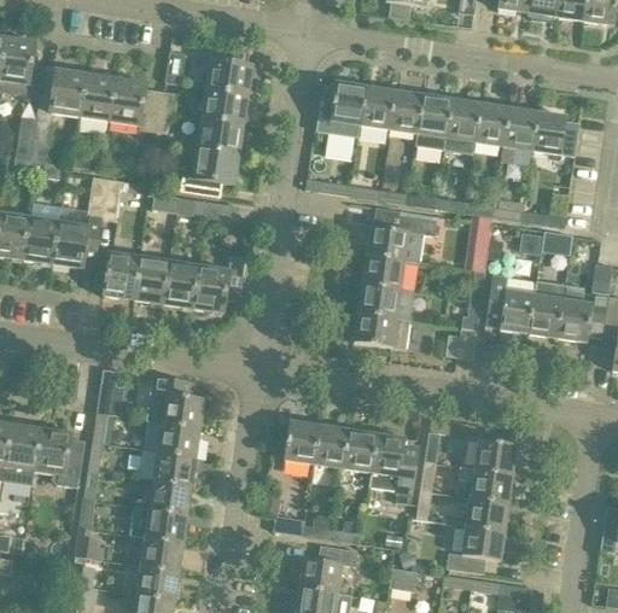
[(385,0),(390,1),(410,4),(408,18),(432,21),(435,6),(424,5),(425,0),(385,0)]
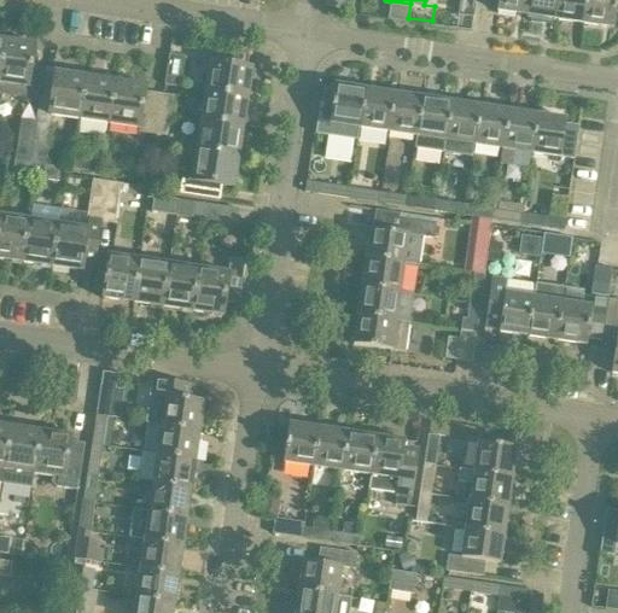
[(460,0),(459,11),(474,13),(476,0),(460,0)]
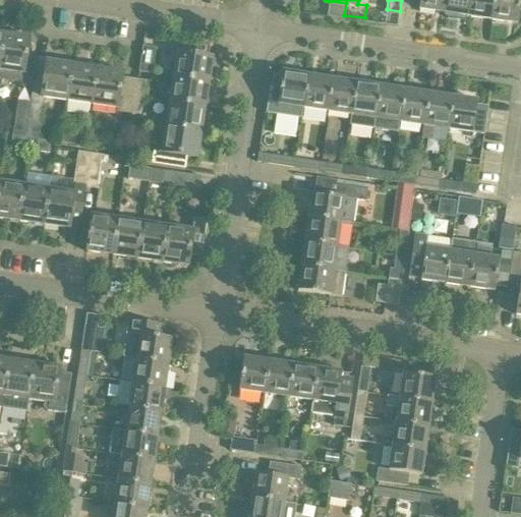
[(444,9),(445,0),(420,0),(419,6),(444,9)]
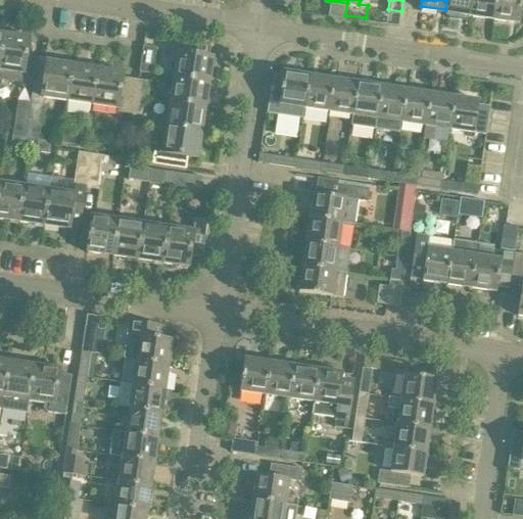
[(446,0),(445,9),(470,13),(472,0),(446,0)]
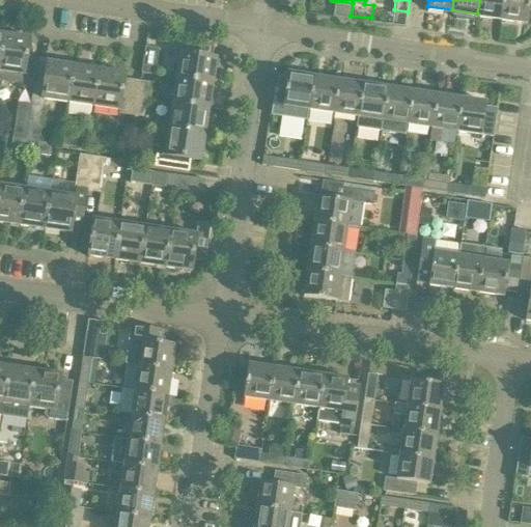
[(479,0),(477,14),(501,17),(503,0),(479,0)]
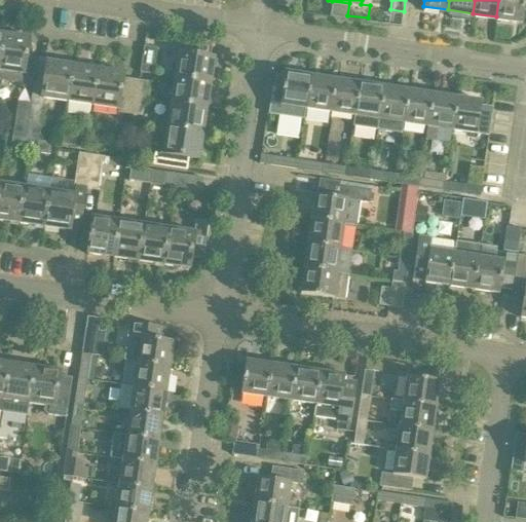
[(498,0),(496,16),(522,21),(524,0),(498,0)]
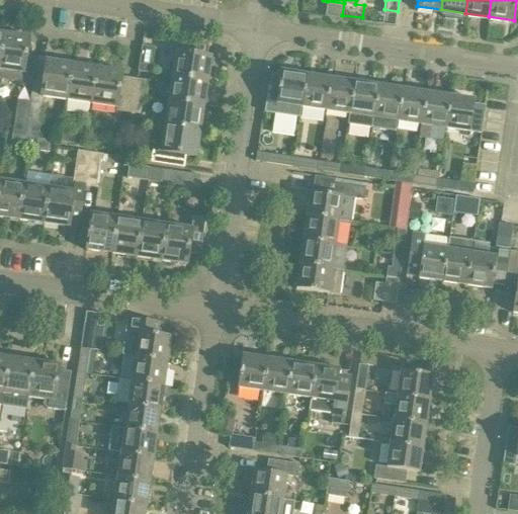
[(327,1),(325,12),(342,15),(344,3),(327,1)]
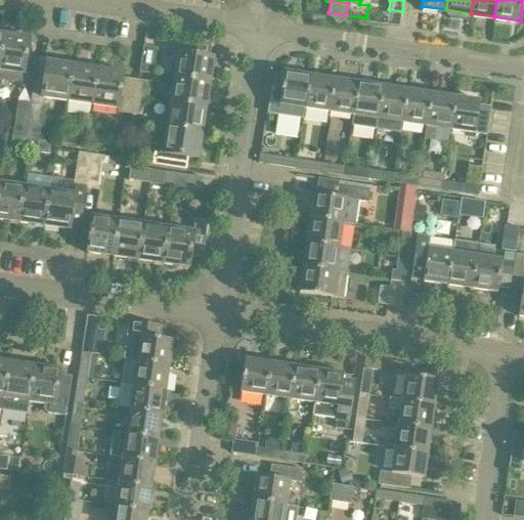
[(0,51),(0,76),(33,81),(36,57),(27,56),(30,34),(3,30),(0,51)]
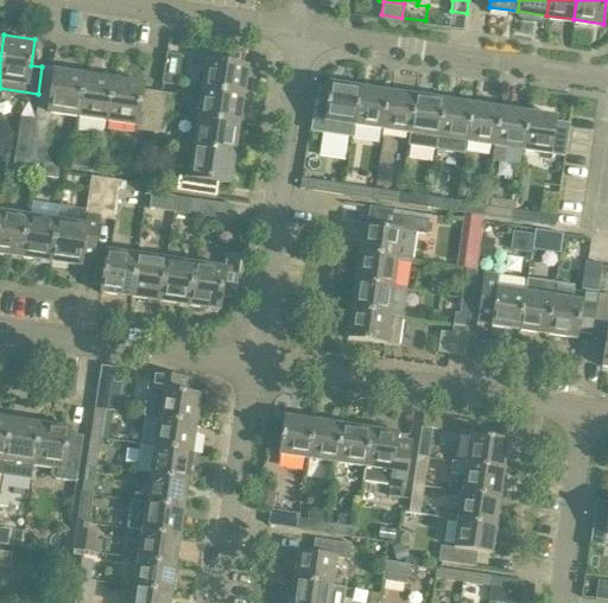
[(182,52),(166,50),(162,80),(177,82),(182,52)]
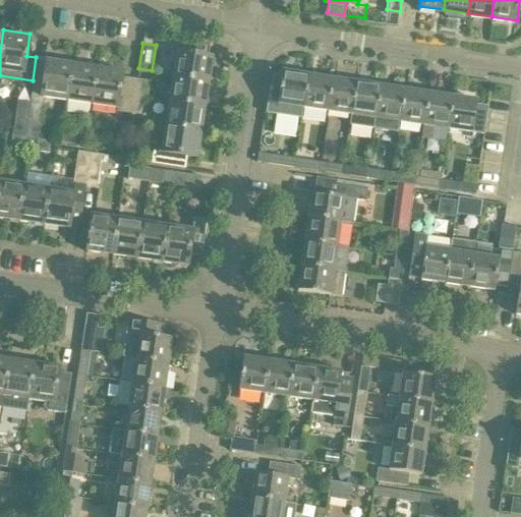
[(173,73),(210,78),(213,53),(176,48),(173,73)]
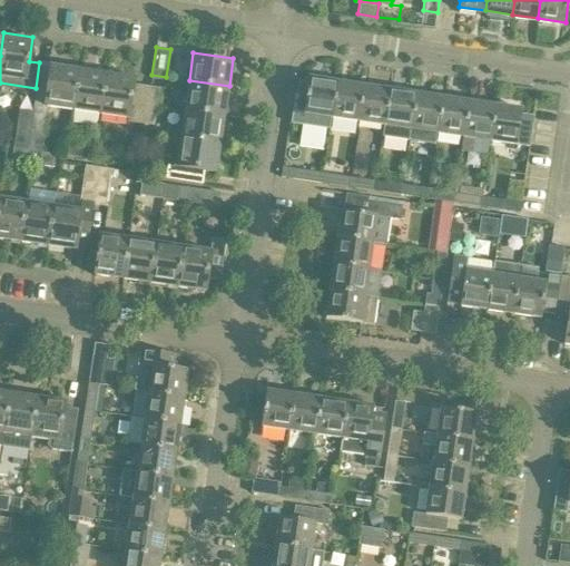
[(32,108),(27,145),(42,147),(48,104),(72,107),(78,67),(40,61),(41,58),(40,58),(39,62),(36,88),(32,108)]
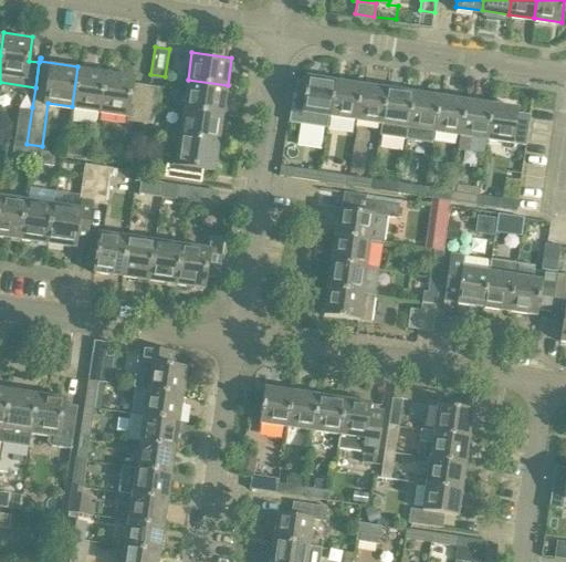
[(104,70),(77,66),(72,106),(98,110),(104,70)]
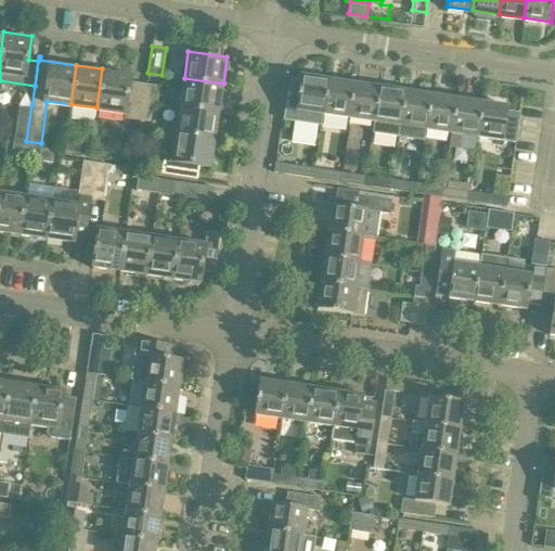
[(102,68),(97,107),(125,112),(125,115),(136,117),(139,98),(142,80),(130,79),(131,73),(102,68)]
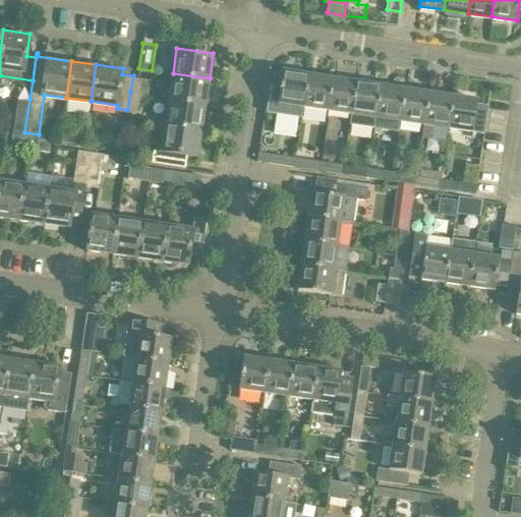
[(300,117),(301,104),(306,71),(282,68),(280,84),(269,82),(265,111),(300,117)]
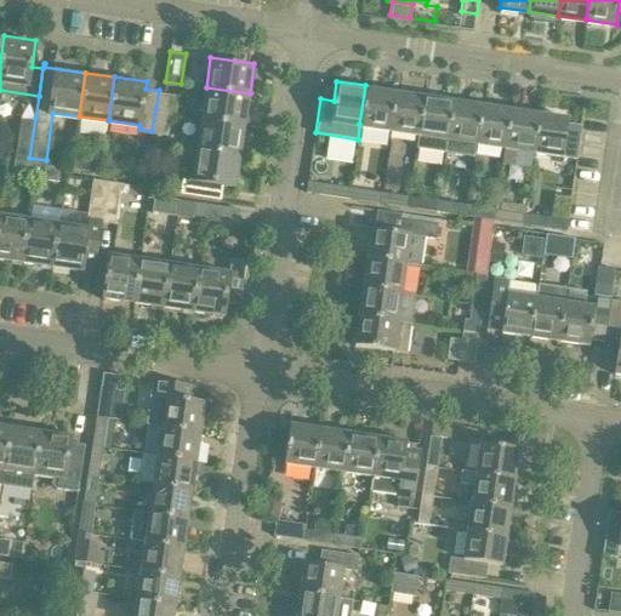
[(394,90),(365,85),(359,124),(388,129),(394,90)]
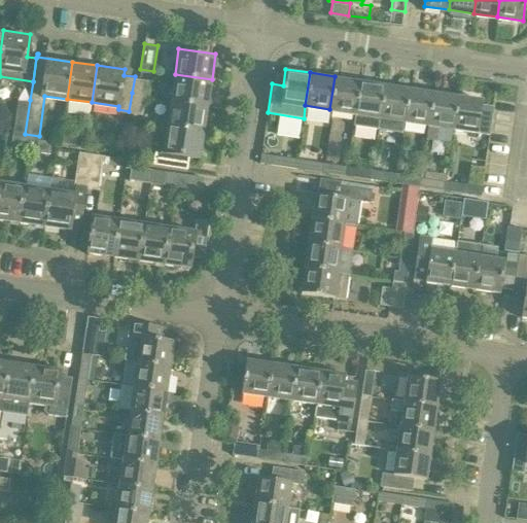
[(212,79),(175,74),(171,99),(208,104),(212,79)]
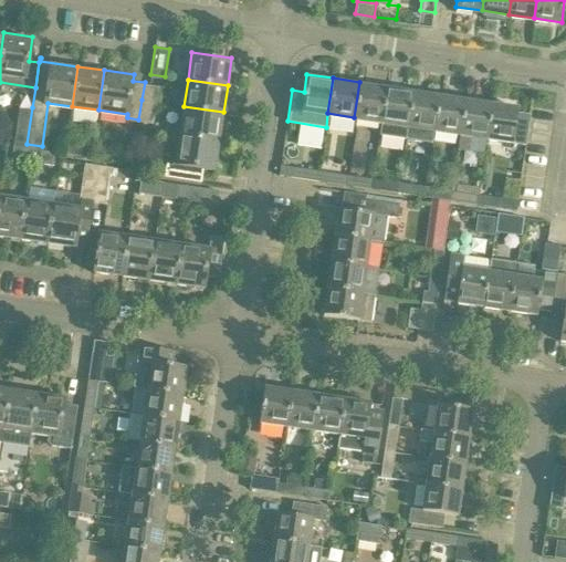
[(158,84),(145,82),(142,100),(156,102),(158,84)]
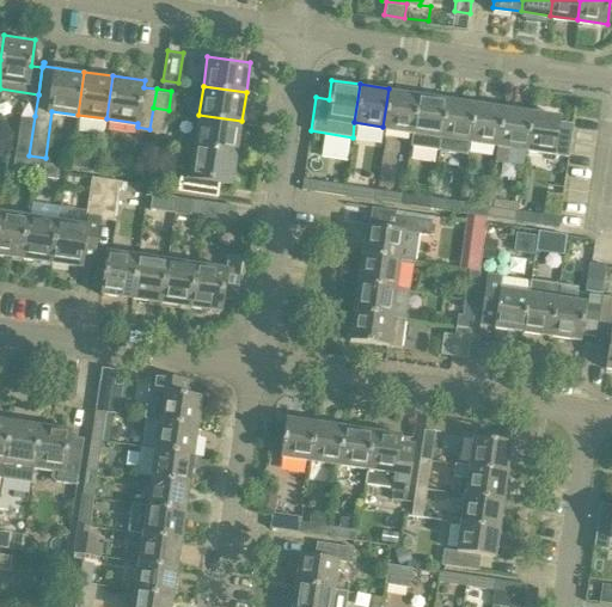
[(417,92),(389,89),(383,127),(412,130),(417,92)]
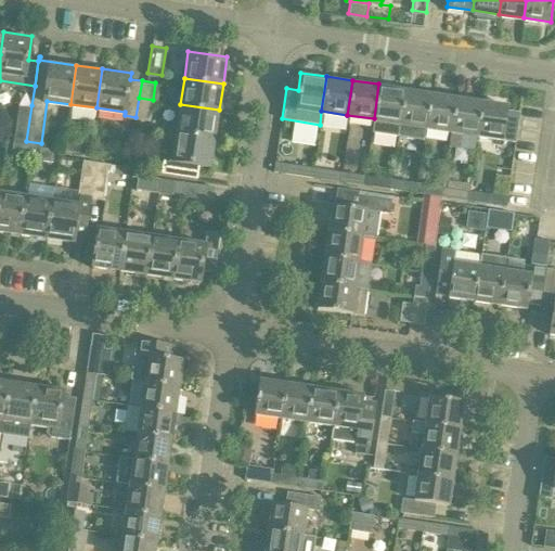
[(374,118),(373,130),(397,133),(404,88),(378,84),(374,118)]
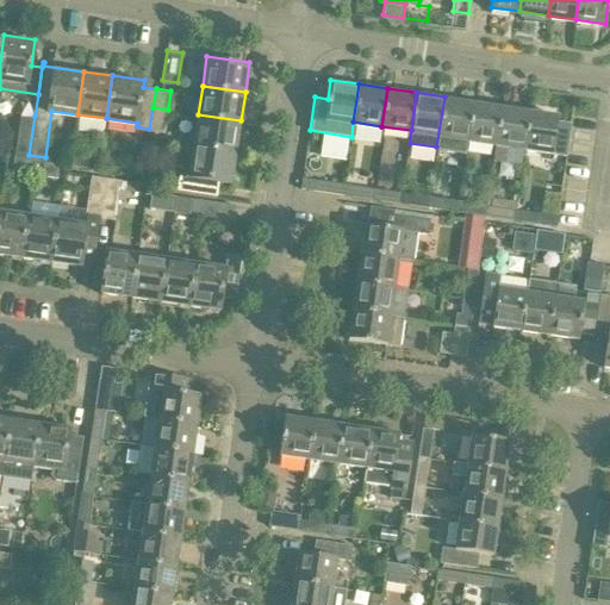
[(444,97),(436,147),(465,151),(467,138),(472,100),(444,97)]
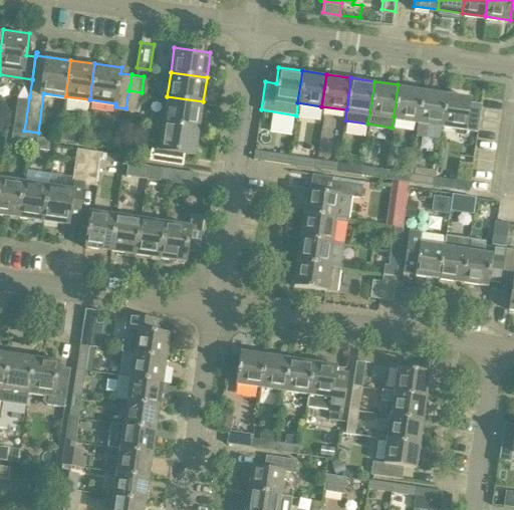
[(422,88),(398,84),(394,116),(417,120),(422,88)]
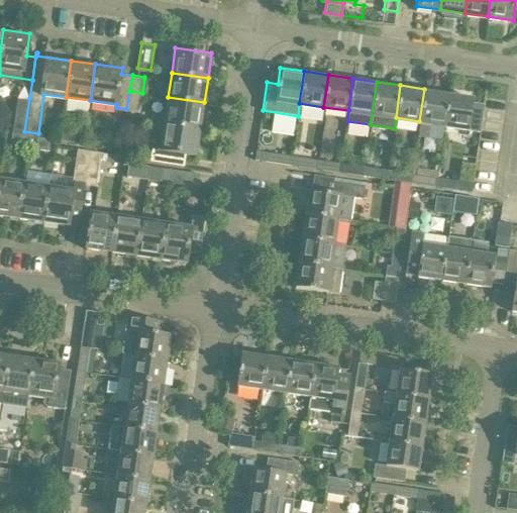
[(419,121),(420,121),(418,135),(428,137),(430,122),(443,124),(448,93),(424,89),(419,121)]
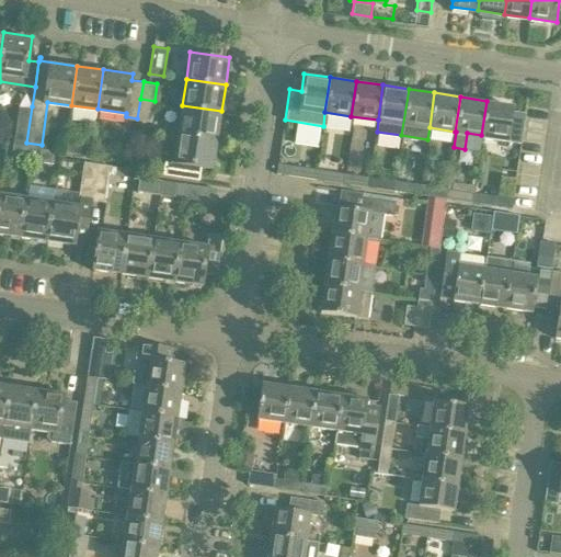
[(140,99),(137,118),(151,121),(155,101),(140,99)]
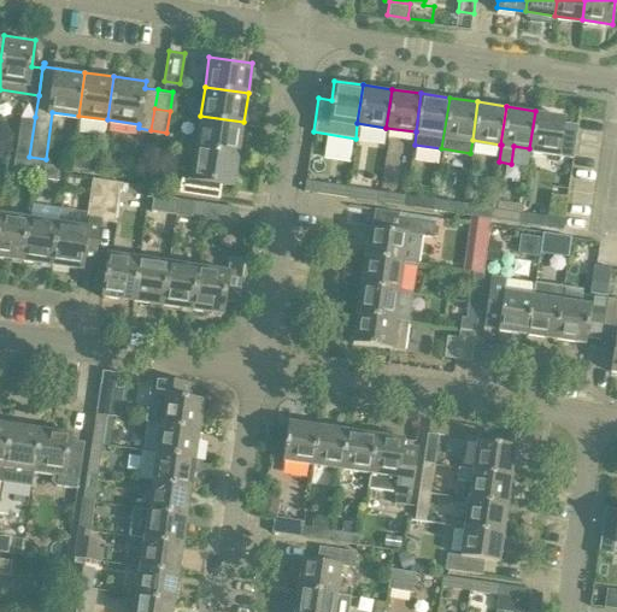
[(565,115),(535,111),(529,148),(573,156),(577,122),(564,119),(565,115)]
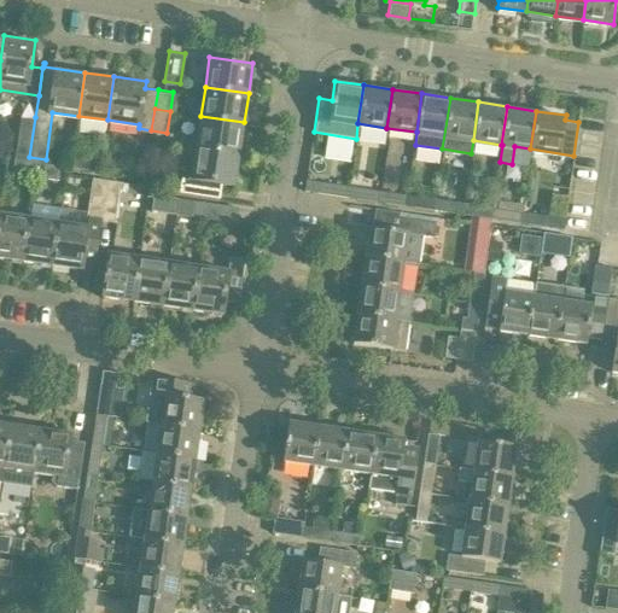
[(29,157),(35,117),(21,116),(15,155),(29,157)]
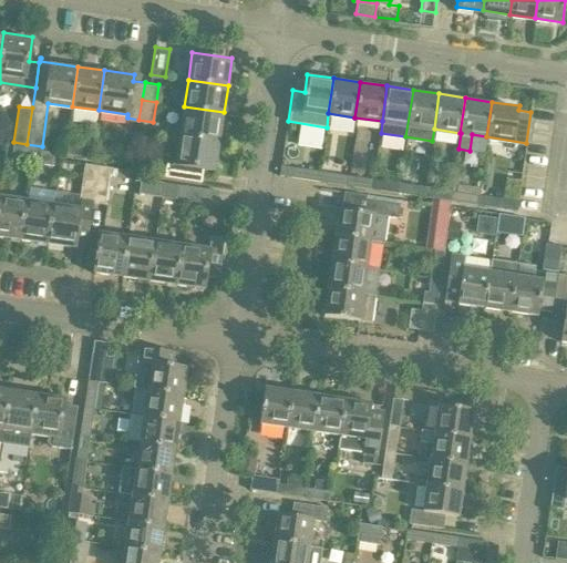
[(184,106),(179,134),(219,140),(224,112),(184,106)]
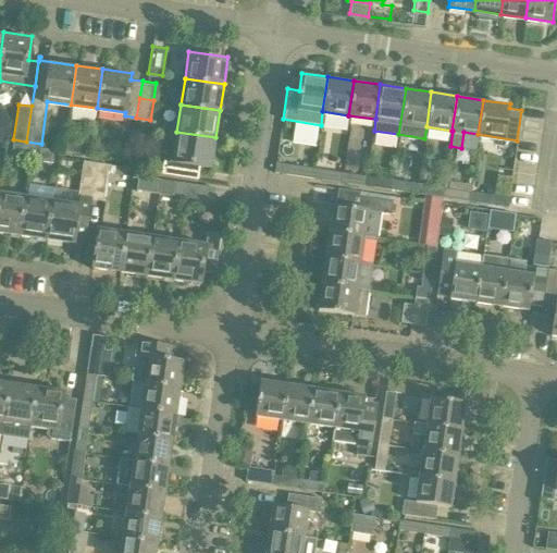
[(215,137),(176,132),(172,159),(163,158),(162,171),(198,176),(200,163),(212,166),(215,137)]
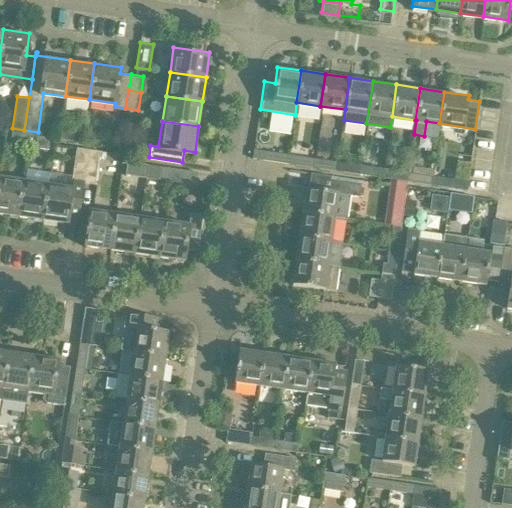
[(60,138),(73,139),(74,126),(61,125),(60,138)]
